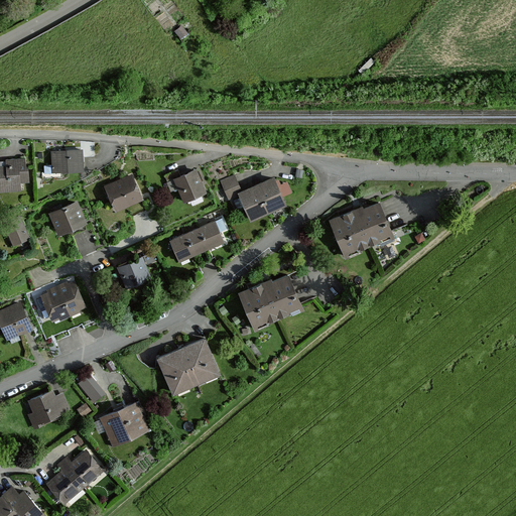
[(84,149),(52,150),(53,172),(84,171),(84,149)]
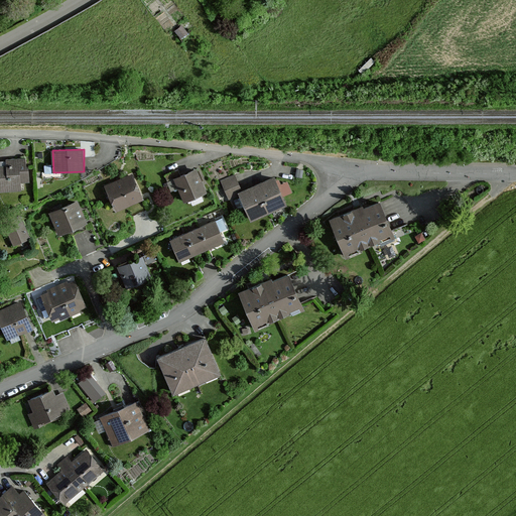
[(5,169),(0,169),(0,190),(26,190),(26,158),(5,158),(5,169)]
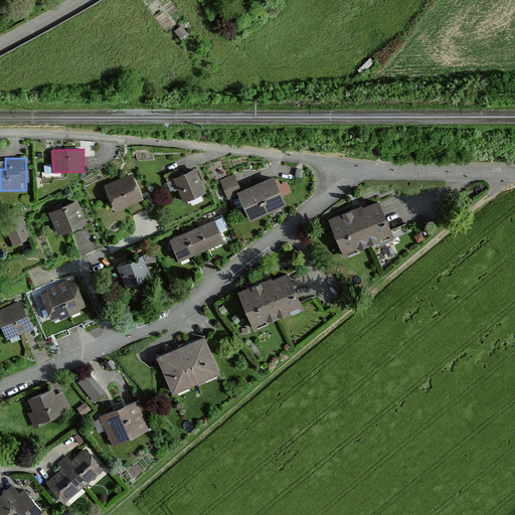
[(197,167),(174,177),(186,202),(208,191),(197,167)]
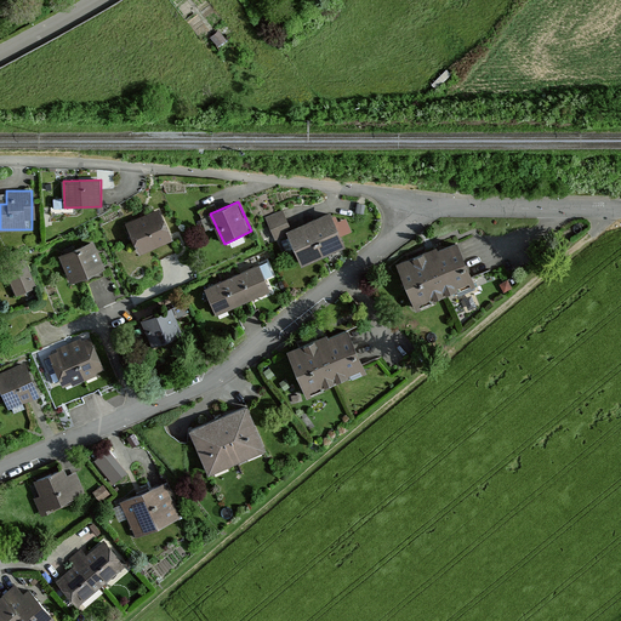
[(159,208),(125,223),(141,255),(175,239),(159,208)]
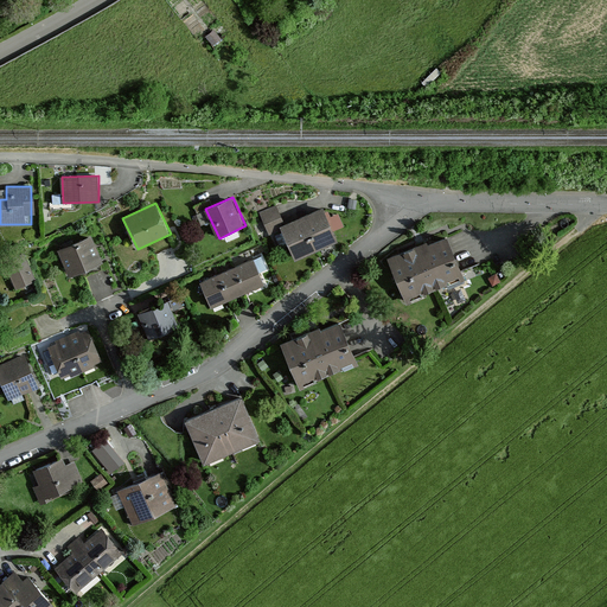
[(285,225),(276,205),(260,212),(268,235),(281,230),(280,228),(285,225)]
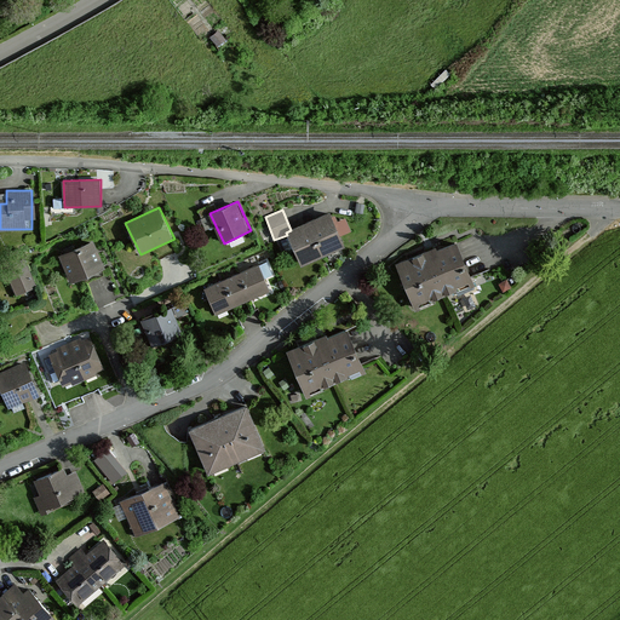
[(344,247),(329,213),(309,223),(323,257),(344,247)]
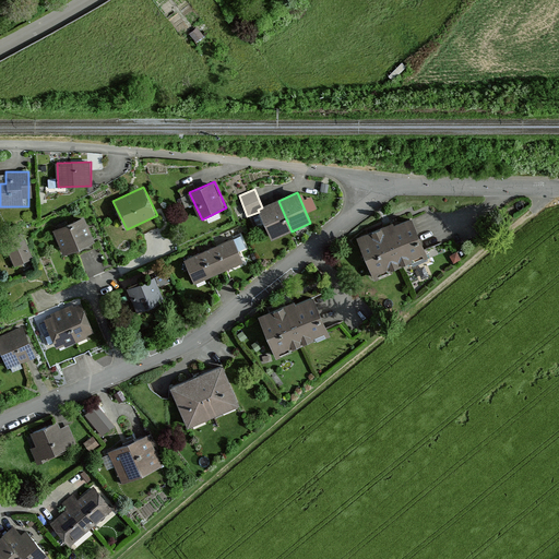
[(292,232),(278,201),(262,207),(258,210),(259,212),(271,241),(292,232)]
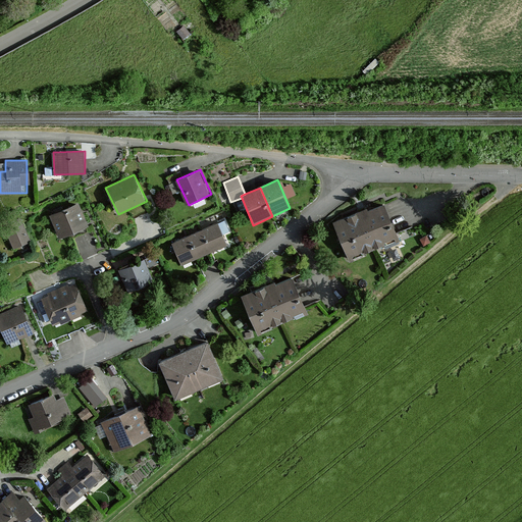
[(385,199),(334,219),(349,256),(400,236),(385,199)]
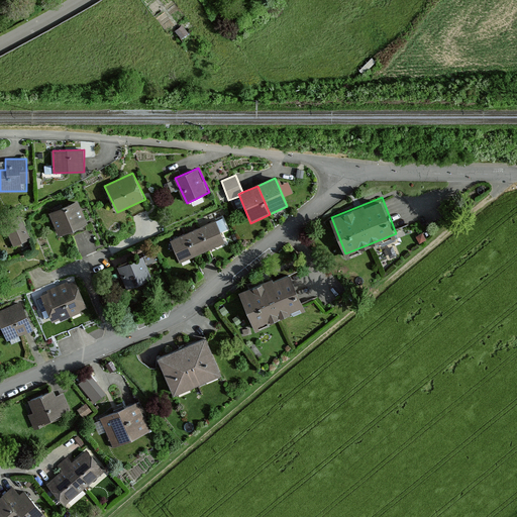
[(78,199),(50,211),(61,236),(89,224),(78,199)]
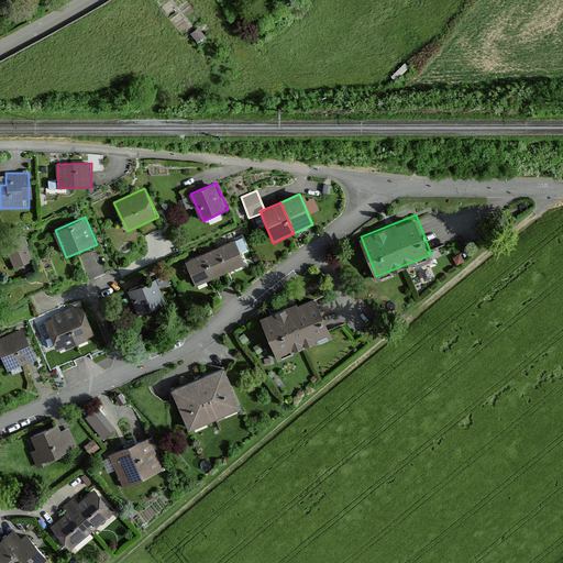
[(2,240),(17,269),(34,261),(21,231),(2,240)]
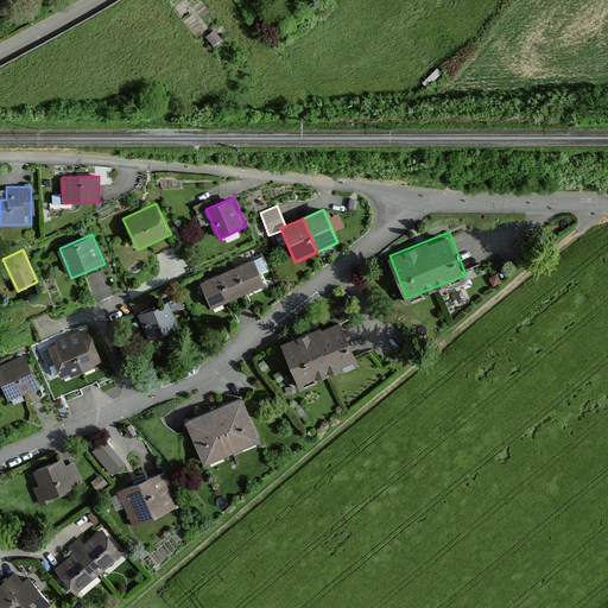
[(252,260),(234,268),(247,295),(264,286),(252,260)]
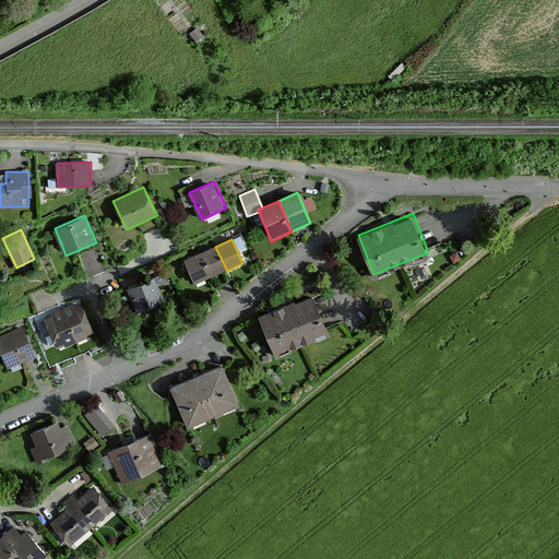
[(215,247),(200,254),(211,278),(227,271),(215,247)]
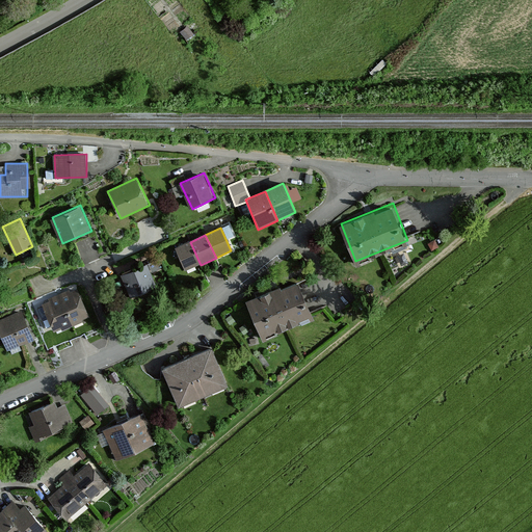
[(190,242),(175,248),(185,271),(201,265),(190,242)]
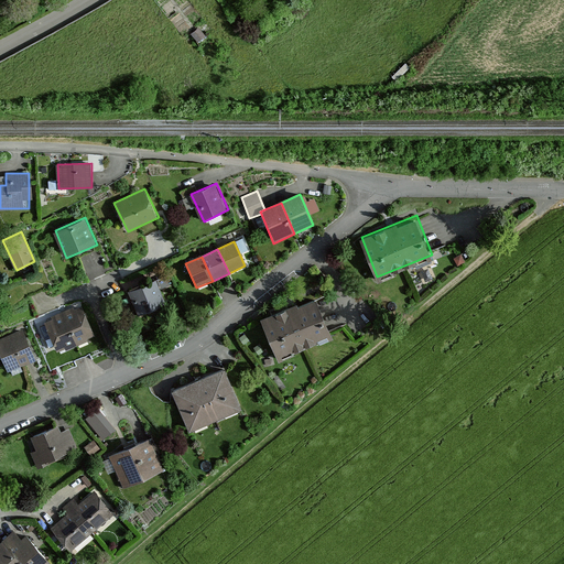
[(156,279),(129,290),(140,314),(166,303),(156,279)]
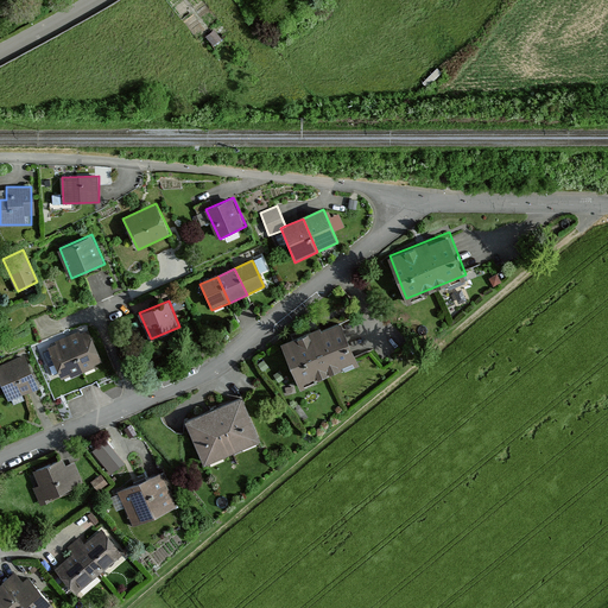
[(341,317),(284,342),(302,385),(359,360),(341,317)]
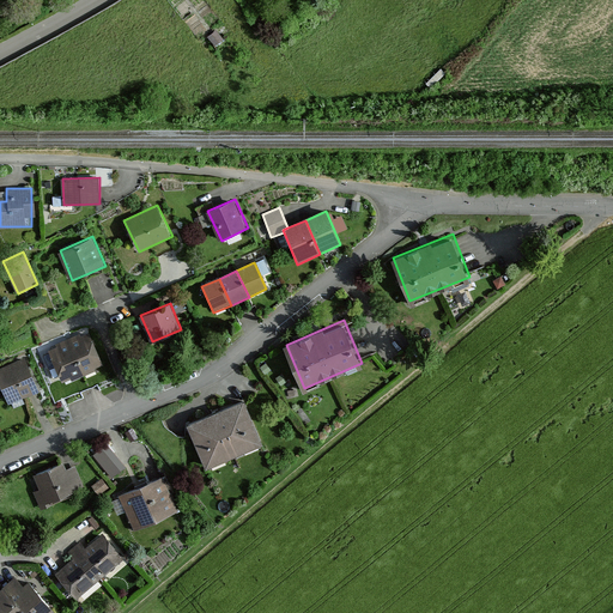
[(87,332),(68,339),(84,375),(103,366),(87,332)]
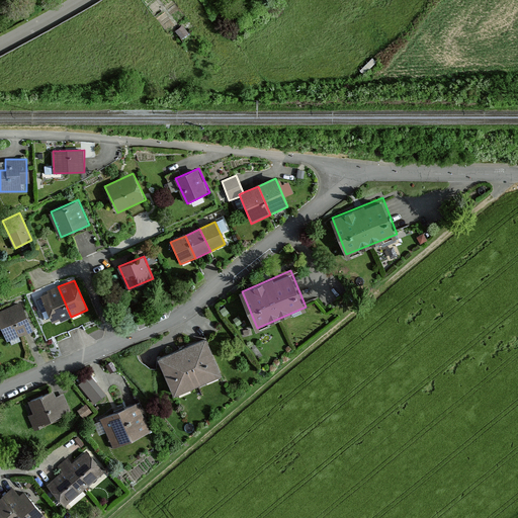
[(58,286),(40,293),(54,324),(71,317),(58,286)]
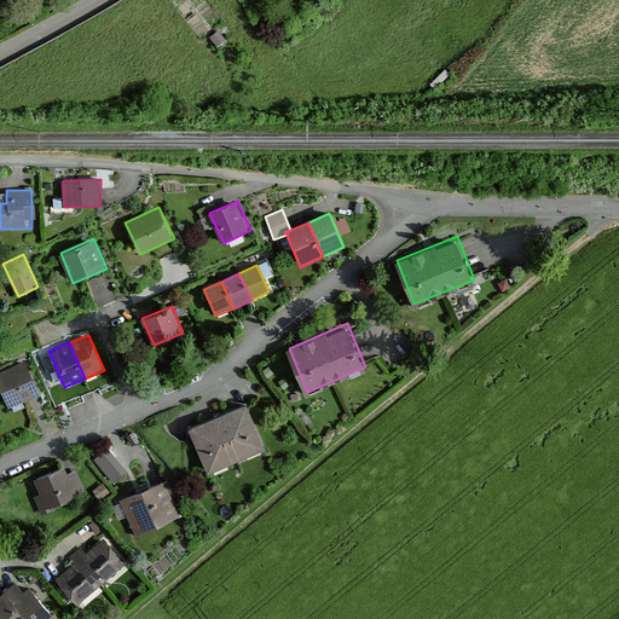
[(25,359),(0,370),(0,385),(10,406),(40,393),(25,359)]
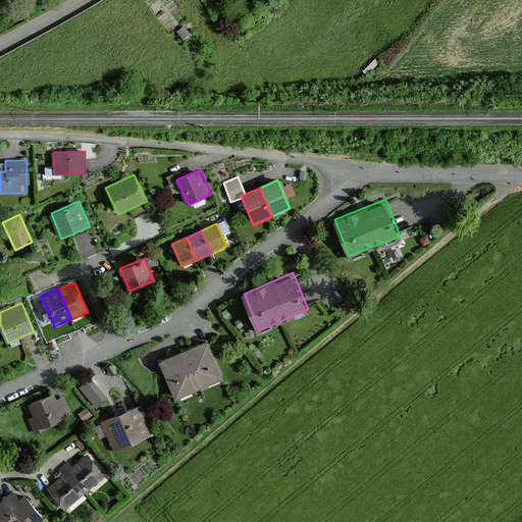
[(225,378),(207,340),(160,361),(177,400),(225,378)]
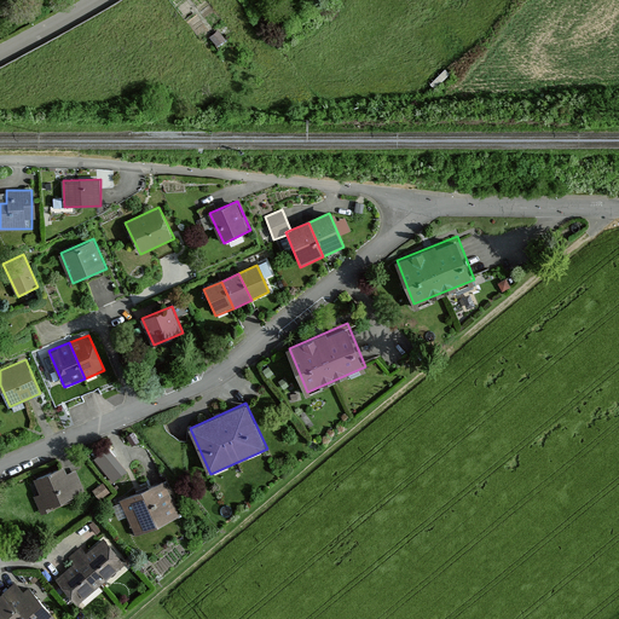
[(39,512),(85,492),(76,472),(68,475),(64,466),(34,478),(41,495),(33,498),(39,512)]
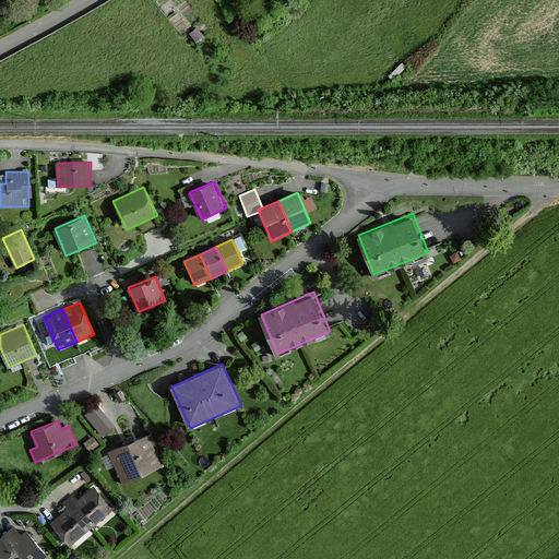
[(150,435),(108,451),(121,483),(163,466),(150,435)]
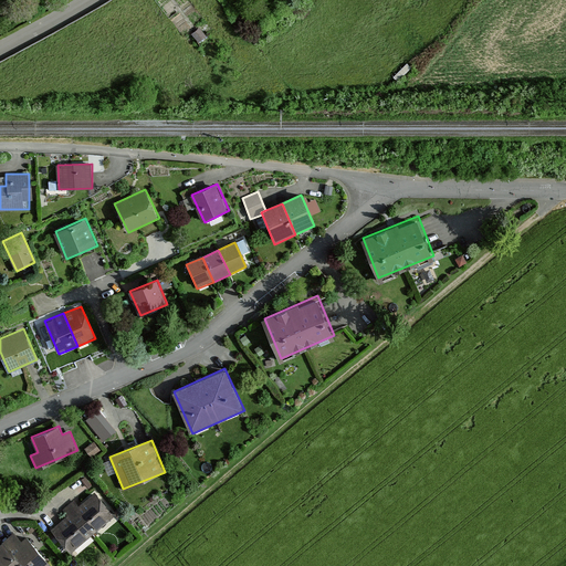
[(75,501),(69,505),(94,534),(115,516),(94,493),(80,505),(75,501)]
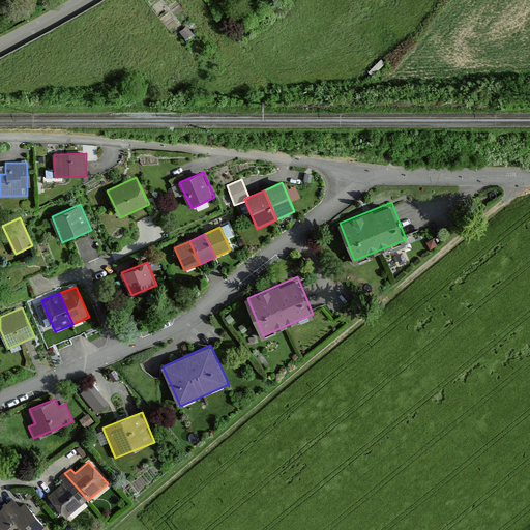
[(88,500),(64,473),(59,478),(64,483),(50,496),(67,518),(88,500)]
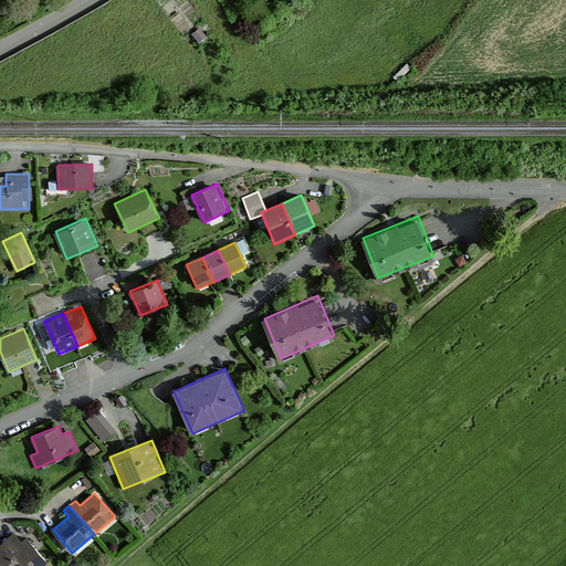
[(0,565),(40,565),(48,559),(27,535),(21,540),(14,532),(1,543),(0,544),(0,565)]
